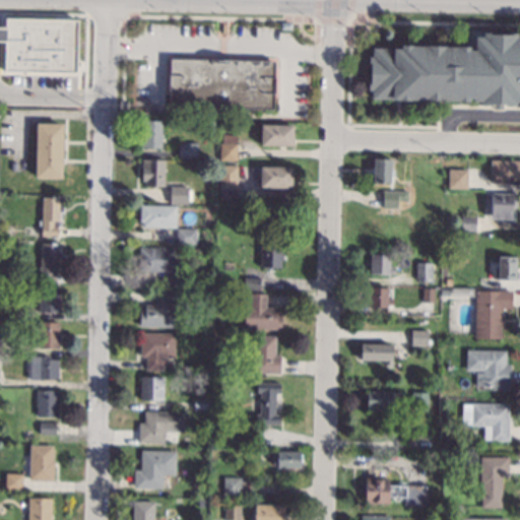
[(4,17),(77,19),(75,72),(3,71),(4,17)]
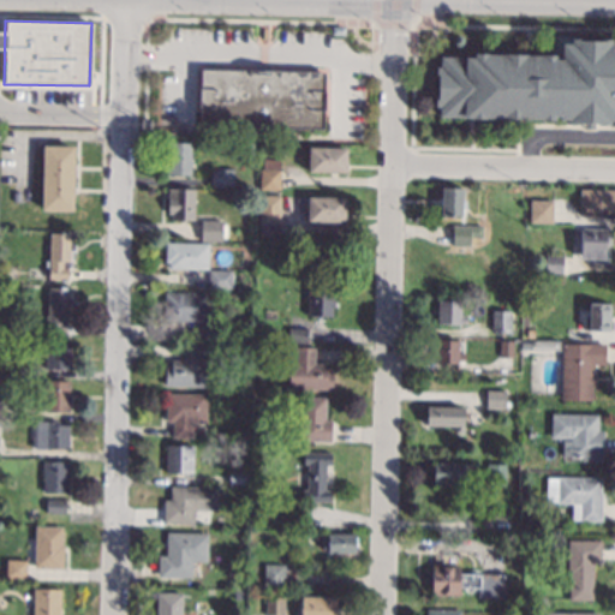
[(610,39),(610,47),(614,47),(614,120),(609,120),(608,126),(568,125),(568,120),(560,120),(560,117),(554,115),(554,120),(439,117),(440,106),(434,106),(435,66),(440,66),(440,57),(475,58),(475,52),(554,55),(554,60),(560,60),(561,42),(569,43),(571,37),(610,39)]
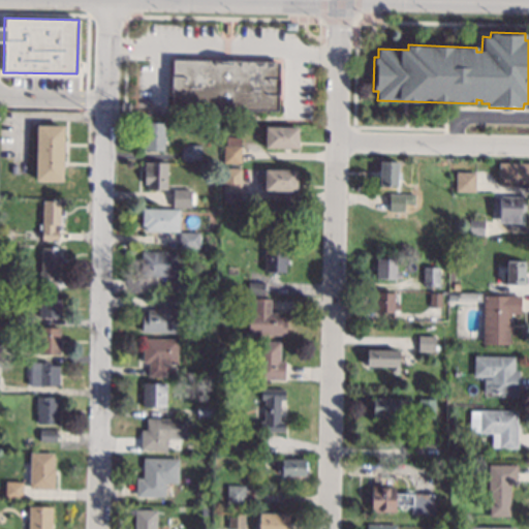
[(277,111),(229,110),(230,103),(219,103),(219,110),(172,109),(173,60),(278,62),(277,111)]
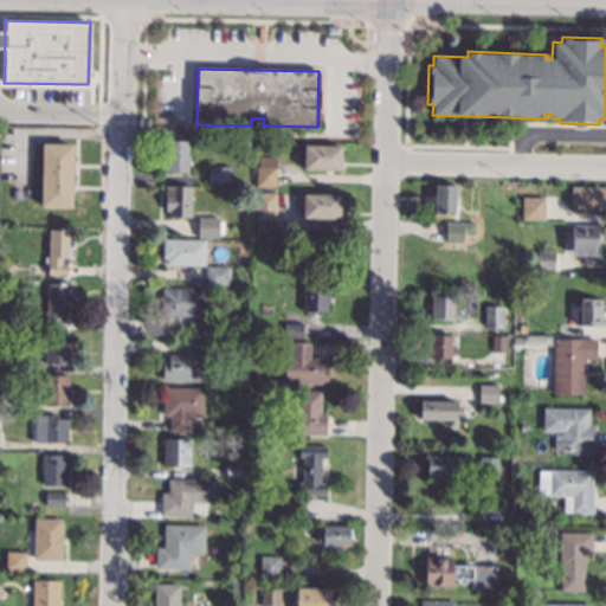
[(187,173),(163,172),(166,141),(187,141),(187,173)]
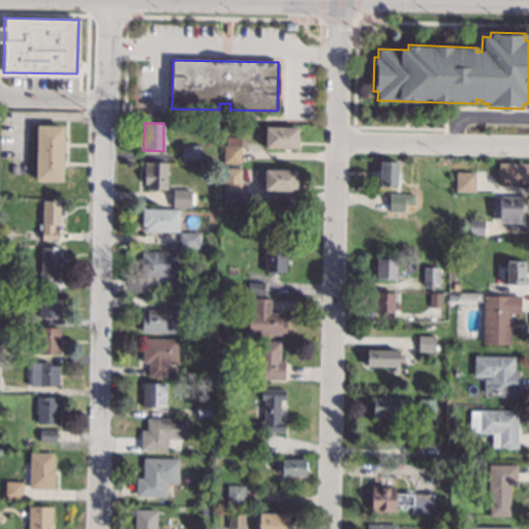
[(62,182),(34,181),(36,125),(37,125),(63,126),(62,182)]
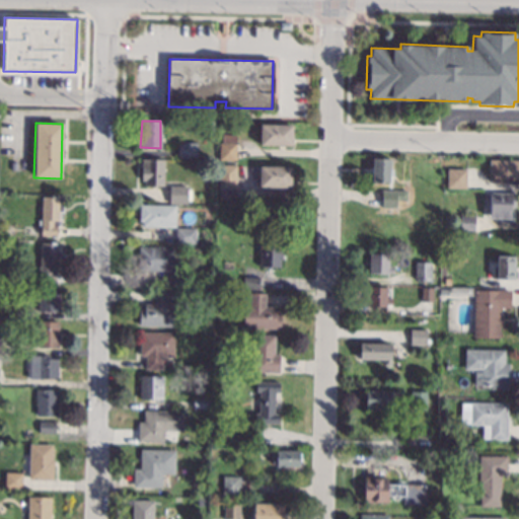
[(292,145),(260,145),(261,125),(292,125),(292,145)]
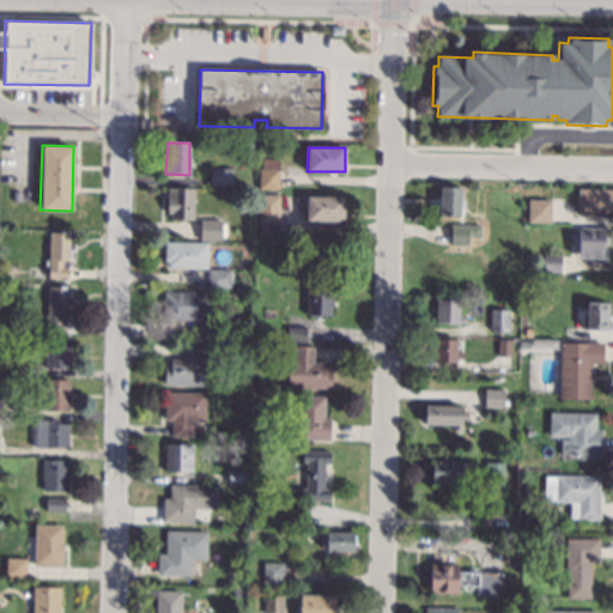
[(278,159),(277,189),(258,188),(259,169),(261,169),(261,159),(278,159)]
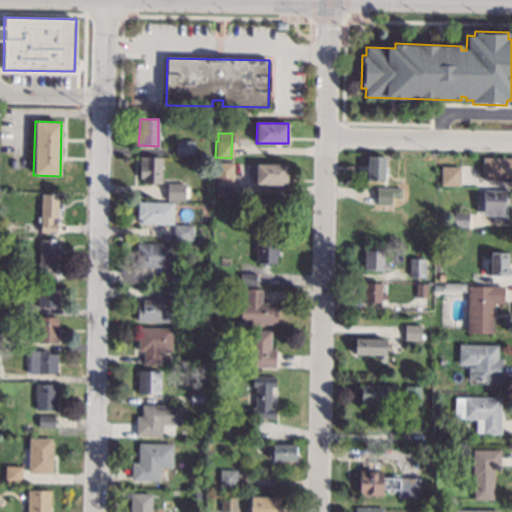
[(194,156),(178,156),(178,140),(194,140),(194,156)]
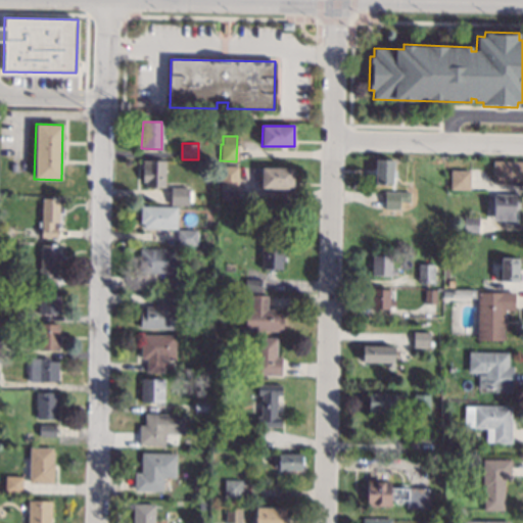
[(392,170),(395,170),(395,177),(391,177),(391,184),(374,184),(375,159),(392,160),(392,170)]
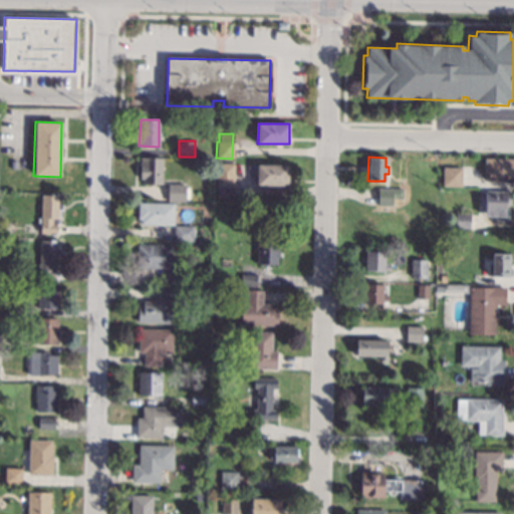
[(162,185),(143,185),(143,179),(140,179),(140,158),(162,158),(162,185)]
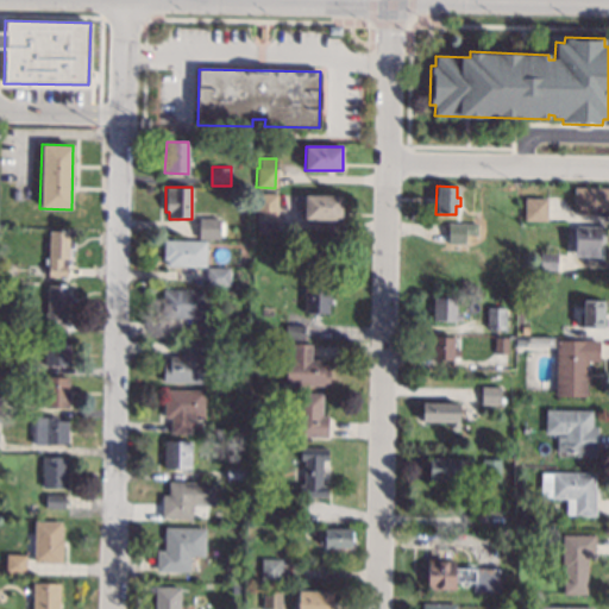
[(608,217),(595,217),(595,212),(573,212),(573,188),(608,188),(608,217)]
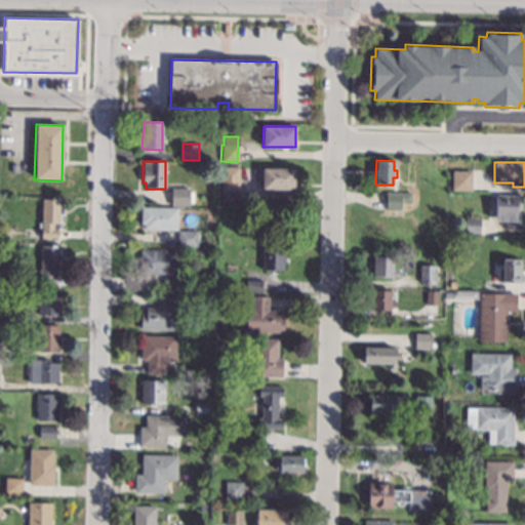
[(239,167),(238,191),(237,191),(236,201),(221,200),(223,191),(220,190),(221,166),(239,167)]
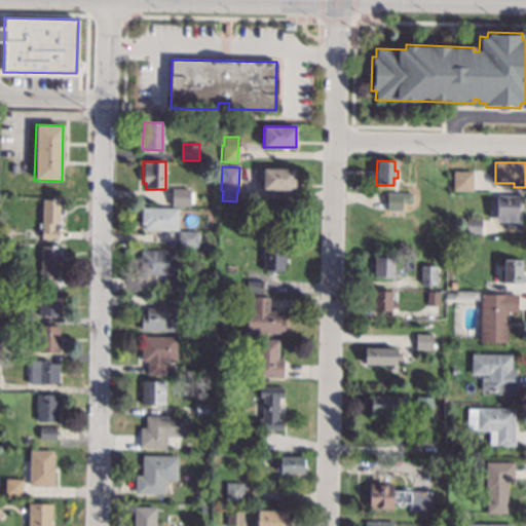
[(296,170),(295,190),(262,189),(263,167),(296,170)]
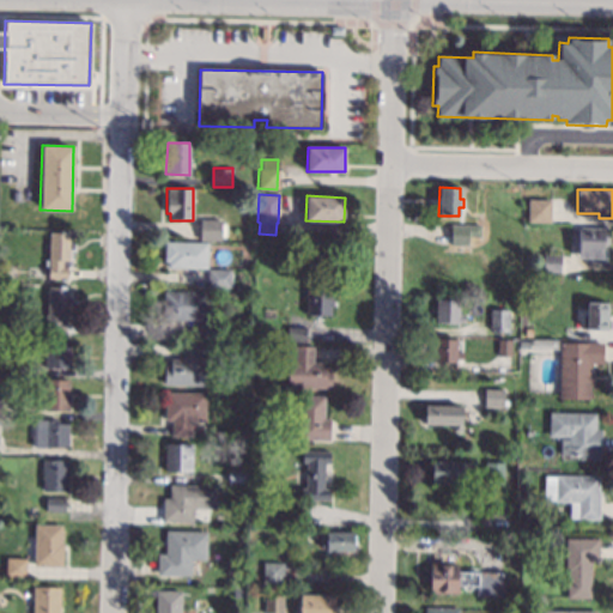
[(551,200),(550,223),(528,223),(528,200),(551,200)]
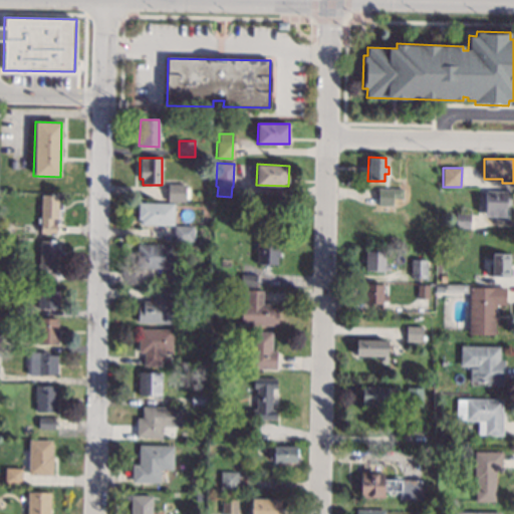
[(185,188),(189,188),(189,199),(185,199),(185,202),(167,202),(168,184),(185,185),(185,188)]
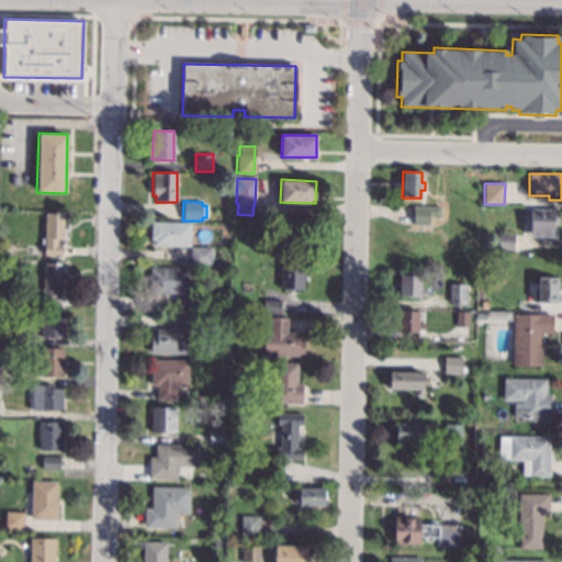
[(440,206),(440,216),(429,216),(428,225),(413,224),(414,206),(440,206)]
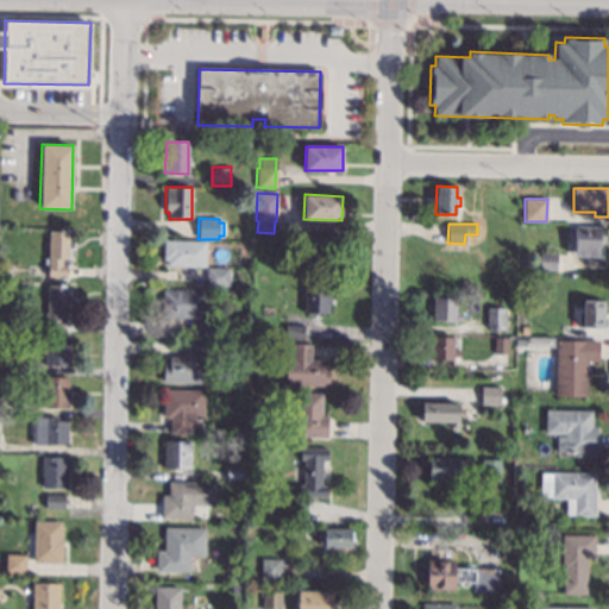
[(604,243),(598,242),(598,257),(573,256),(575,226),(604,227),(604,243)]
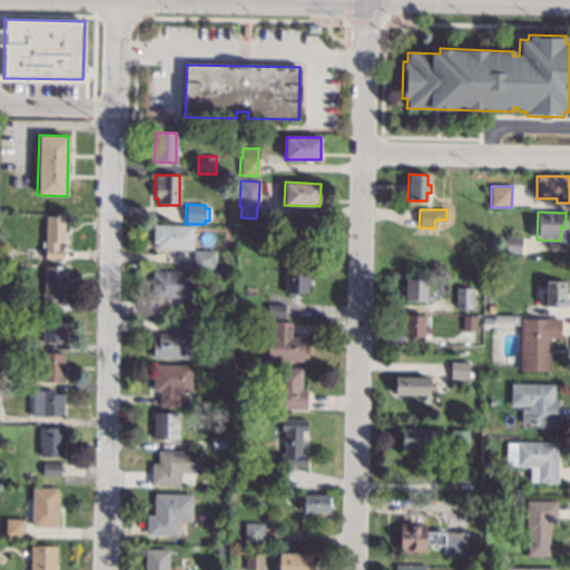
[(66,223),(71,223),(71,232),(65,232),(65,247),(62,247),(61,258),(45,258),(46,217),(66,217),(66,223)]
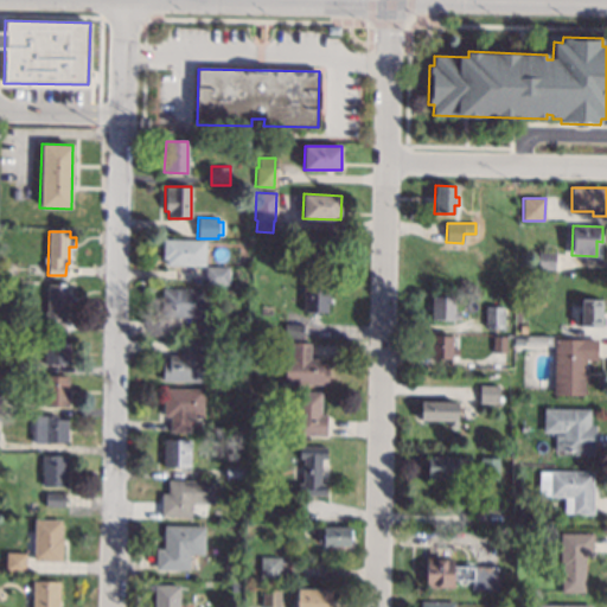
[(204,266),(166,266),(166,260),(163,259),(163,240),(205,241),(204,266)]
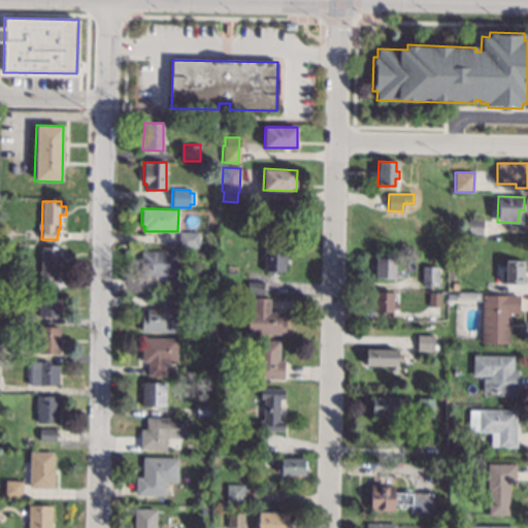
[(483,220),(482,235),(467,234),(468,219),(483,220)]
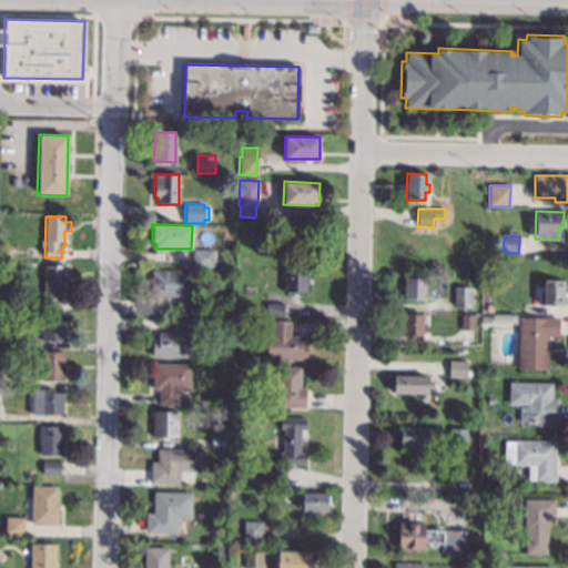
[(214,266),(193,266),(193,250),(214,250),(214,266)]
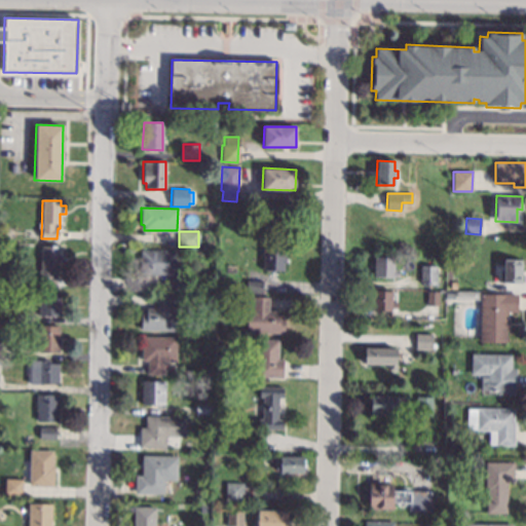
[(59,249),(62,249),(62,265),(59,265),(59,270),(57,270),(55,285),(40,285),(41,246),(59,247),(59,249)]
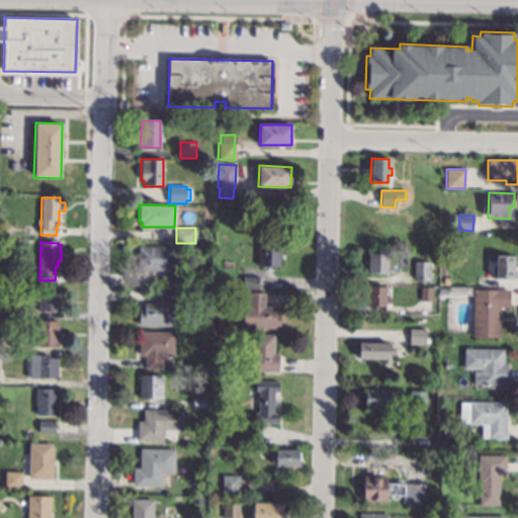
[(281,244),(281,258),(279,258),(279,267),(258,266),(259,243),(281,244)]
